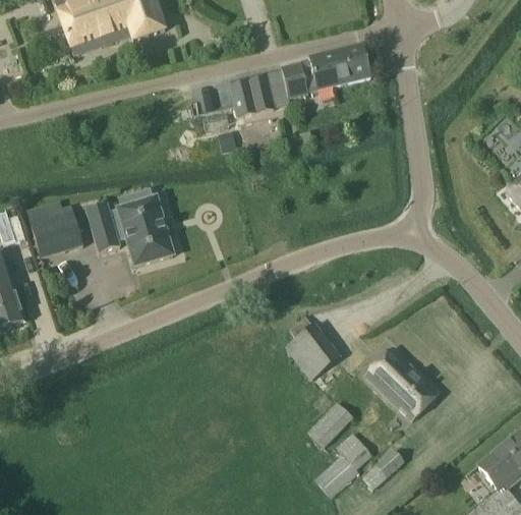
[(56,0),(76,54),(134,34),(135,39),(167,27),(158,0),(56,0)]
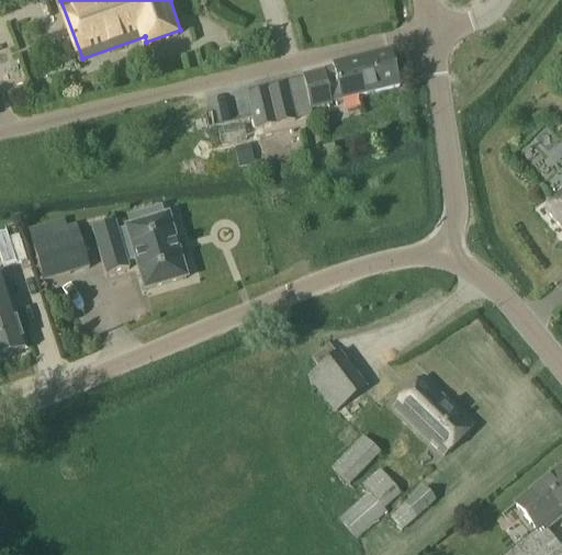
[(304,71),(304,72),(312,104),(333,100),(332,97),(400,81),(392,46),(334,59),(335,64),(304,71)]
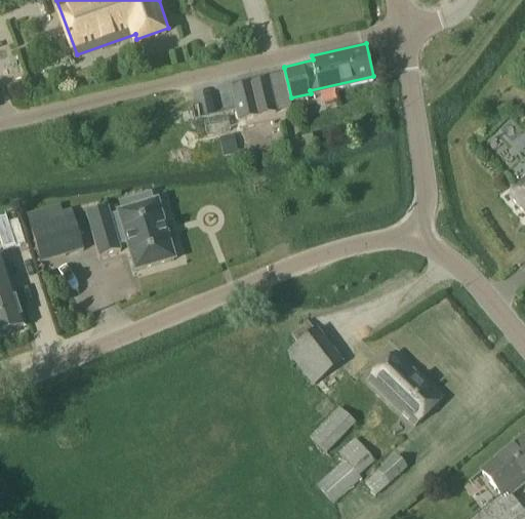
[(269,76),(234,84),(241,117),(277,109),(269,76)]
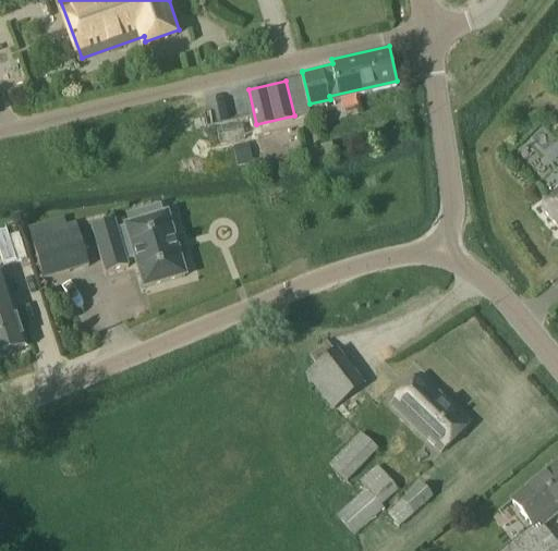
[(245,133),(243,120),(218,125),(219,137),(245,133)]
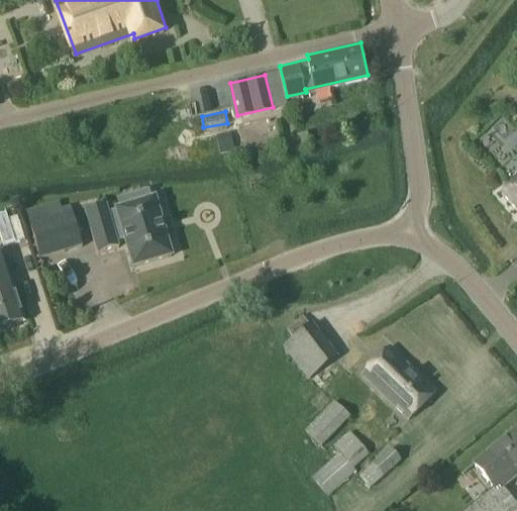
[(230,127),(215,130),(219,150),(234,147),(230,127)]
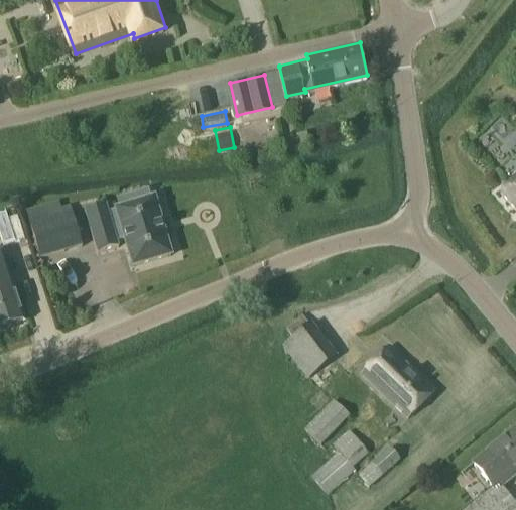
[(515,175),(501,189),(515,207),(515,175)]
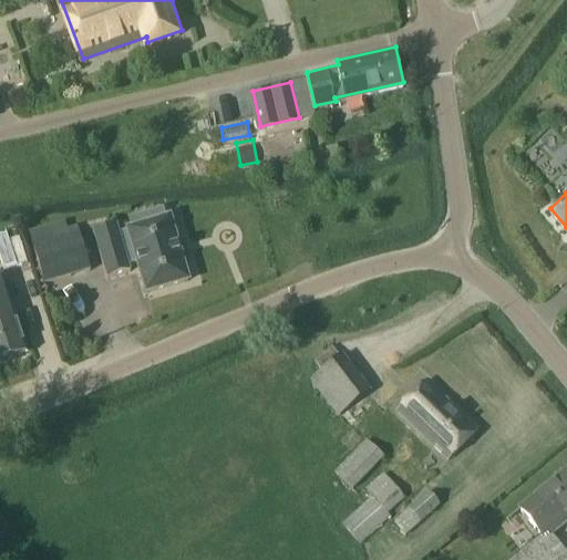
[(120,219),(95,227),(109,273),(133,267),(131,260),(140,258),(148,288),(191,277),(172,214),(167,215),(165,206),(133,216),(135,224),(122,228),(120,219)]
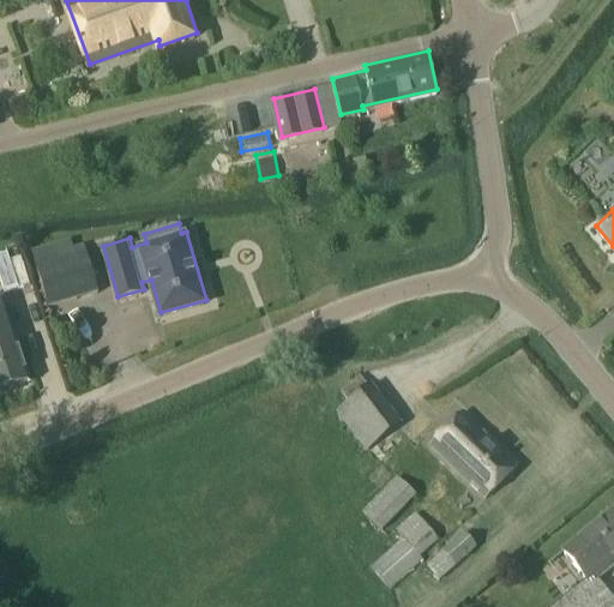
[(72,235),(34,246),(49,301),(100,288),(86,241),(74,245),(72,235)]
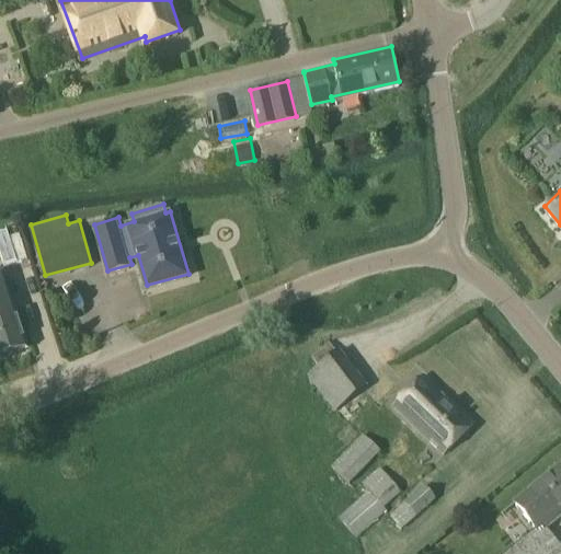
[(0,351),(26,344),(9,288),(8,289),(2,269),(0,264),(14,260),(7,234),(0,235),(0,351)]
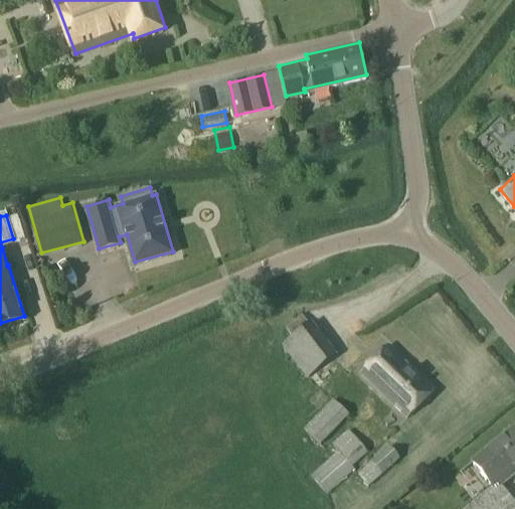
[(308,372),(335,348),(306,316),(279,341),(308,372)]
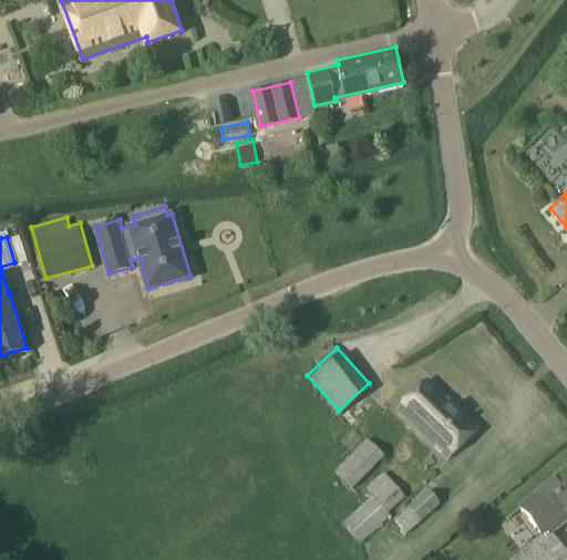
[(428,375),(398,405),(449,455),(478,425),(428,375)]
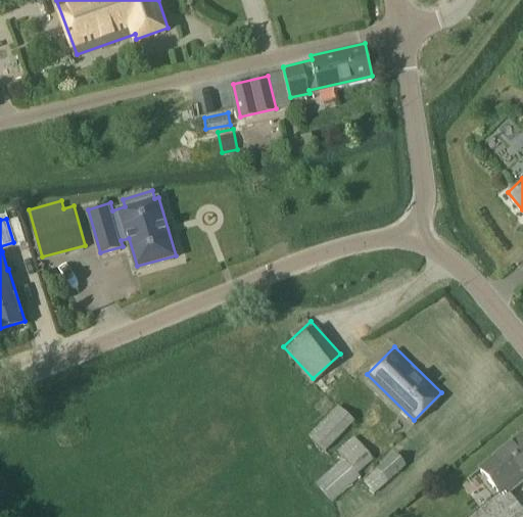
[(338,402),(311,431),(327,447),(354,417),(338,402)]
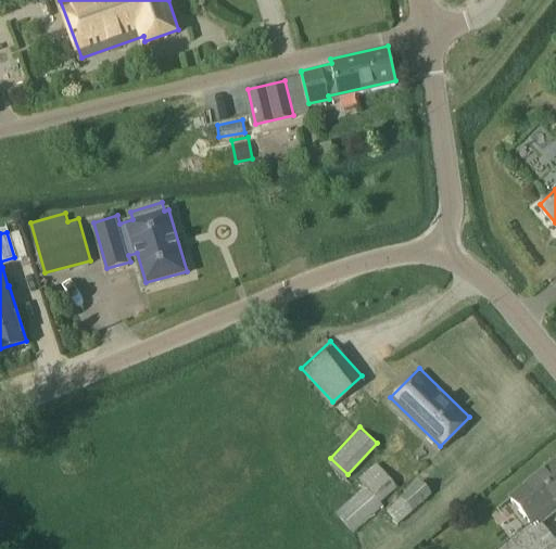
[(531,520),(496,548),(497,548),(555,548),(555,537),(536,513),(555,498),(555,457),(510,494),(531,520)]
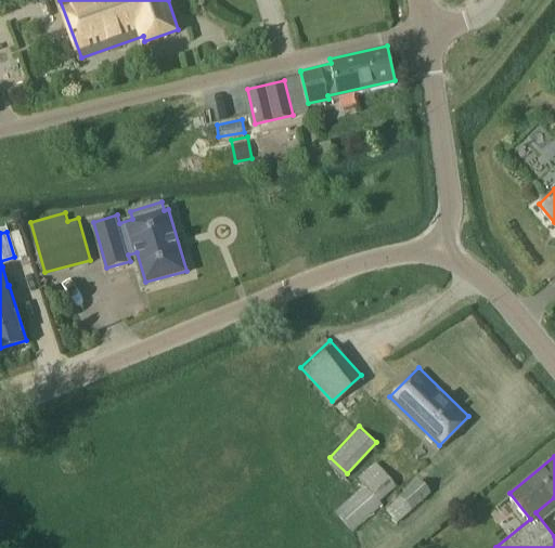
[(430,488),(421,475),(386,506),(398,519),(430,488)]
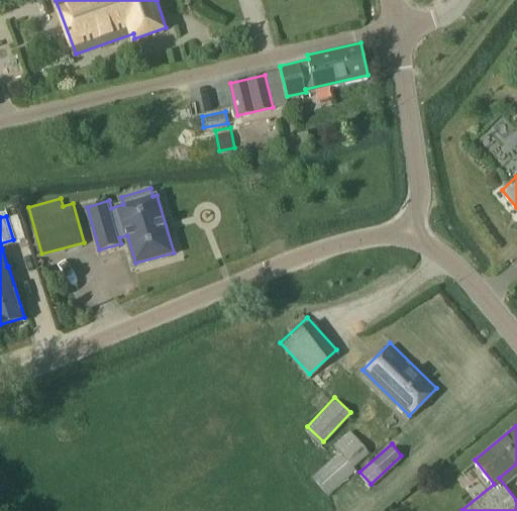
[(341,449),(313,474),(328,492),(356,467),(341,449)]
